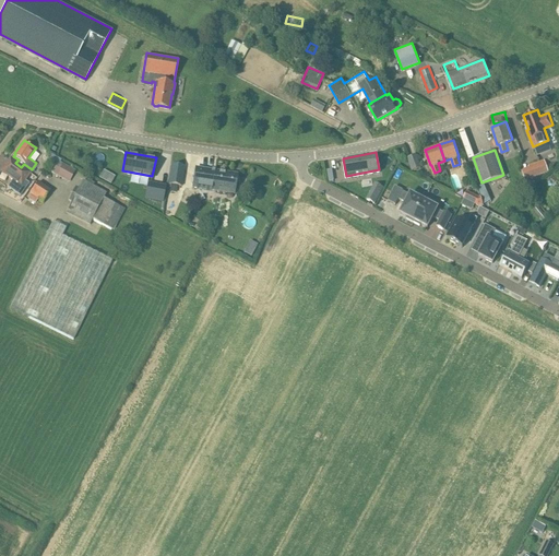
[(420,166),(416,152),(407,155),(412,168),(420,166)]
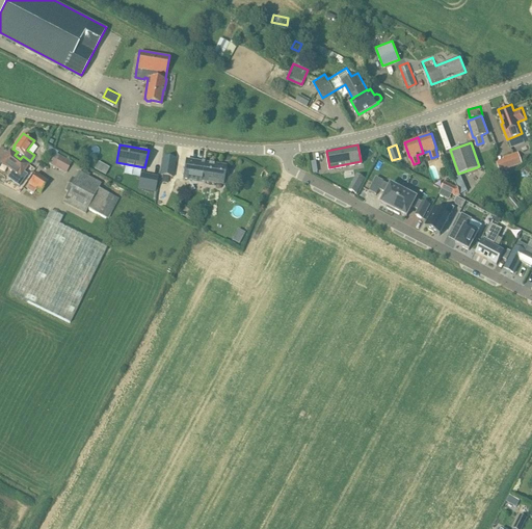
[(18,152),(12,149),(11,148),(3,159),(22,173),(30,161),(23,156),(20,159),(15,155),(18,152)]
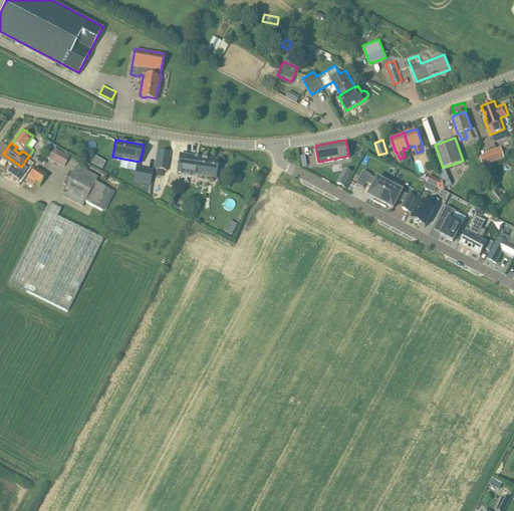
[(504,156),(500,145),(486,150),(486,152),(479,154),(483,164),(504,156)]
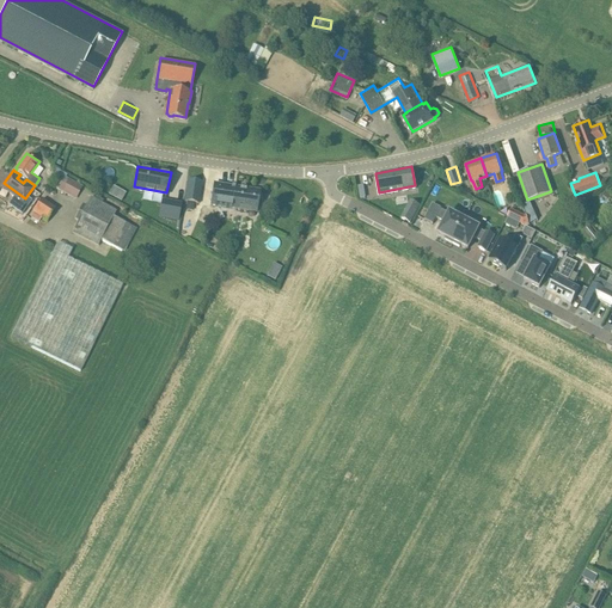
[(81,184),(63,173),(57,184),(77,195),(81,184)]
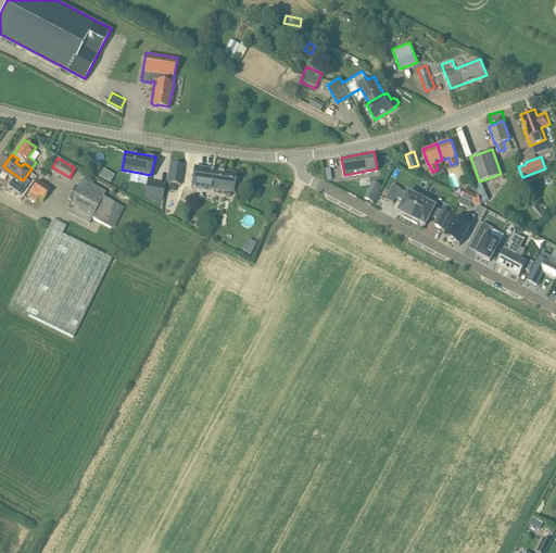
[(180,183),(184,163),(171,161),(167,180),(180,183)]
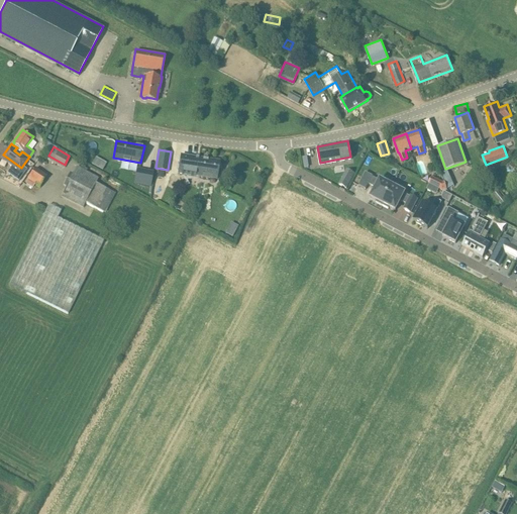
[(221,160),(182,153),(179,172),(218,178),(221,160)]
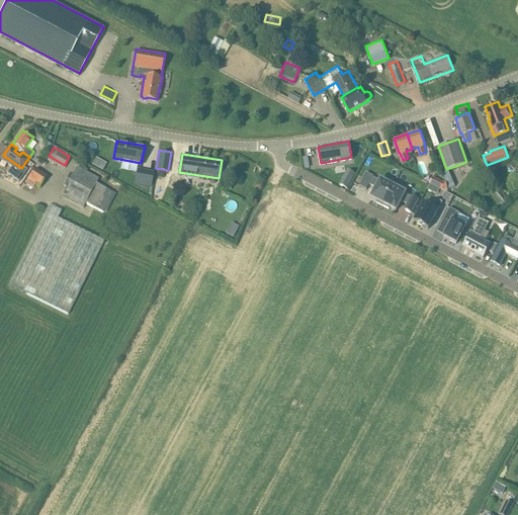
[(98,176),(77,165),(73,173),(70,172),(64,184),(67,186),(63,194),(83,205),(86,201),(105,211),(115,191),(96,181),(98,176)]
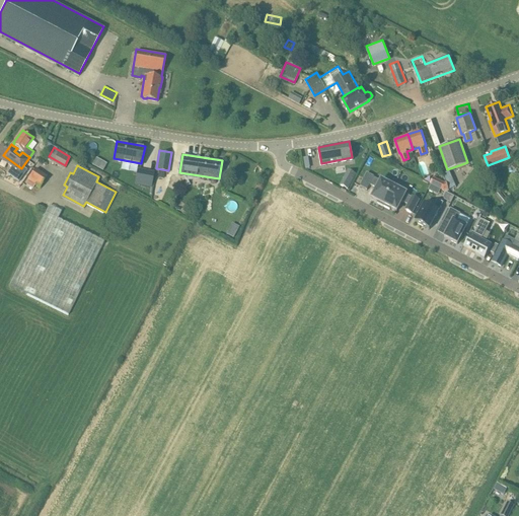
[(47,175),(35,167),(25,181),(32,187),(34,182),(40,186),(47,175)]
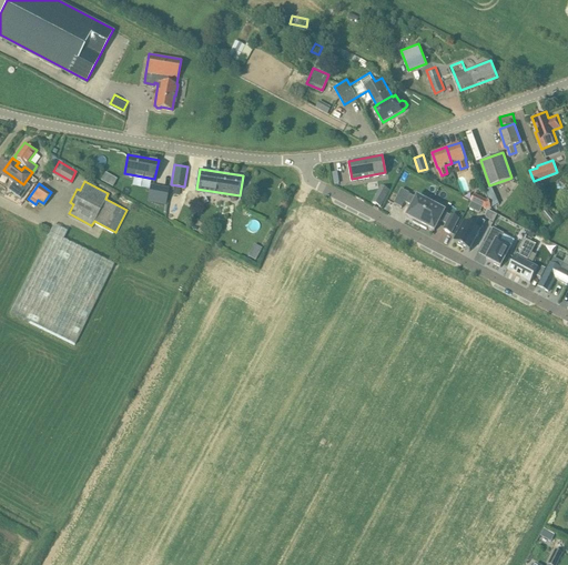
[(168,188),(151,184),(148,199),(165,202),(168,188)]
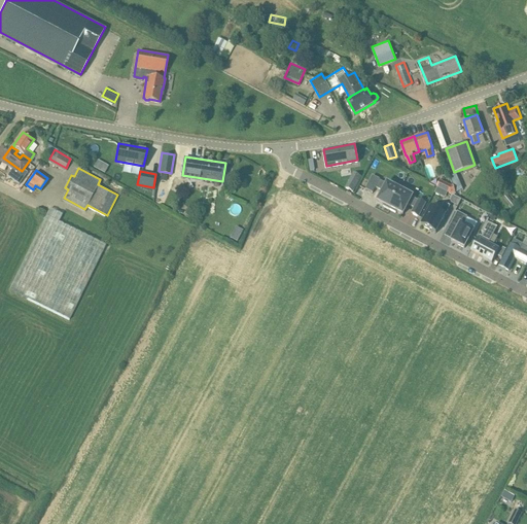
[(389,207),(399,187),(387,180),(386,181),(380,178),(380,177),(373,173),(365,186),(373,190),(376,185),(383,188),(378,199),(384,202),(383,204),(389,207)]
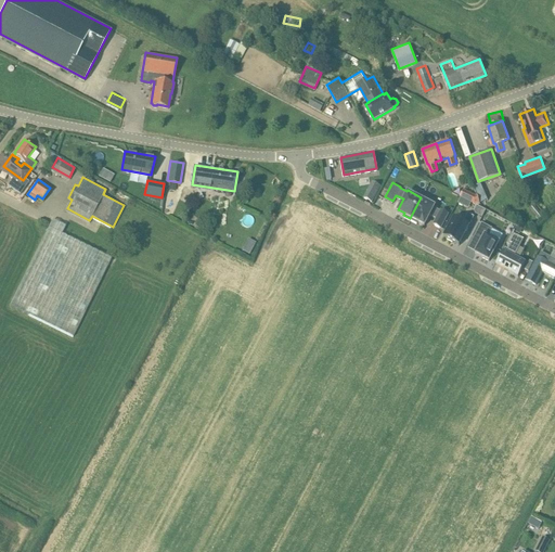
[(376,192),(369,188),(364,195),(372,200),(376,192)]
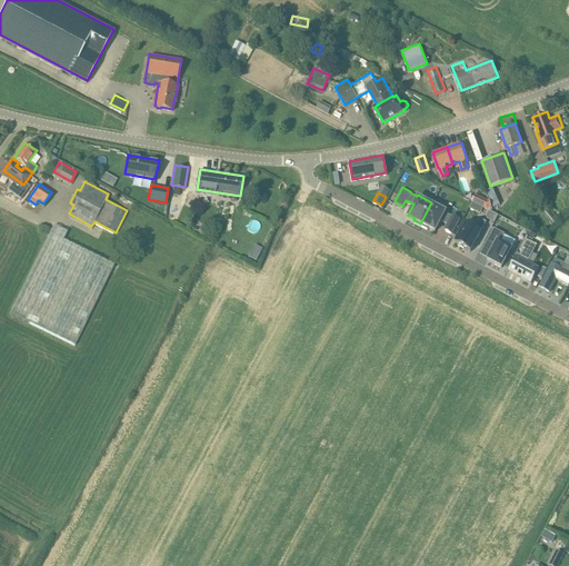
[(487,199),(475,192),(471,198),(488,207),(491,206),(489,198),(487,199)]
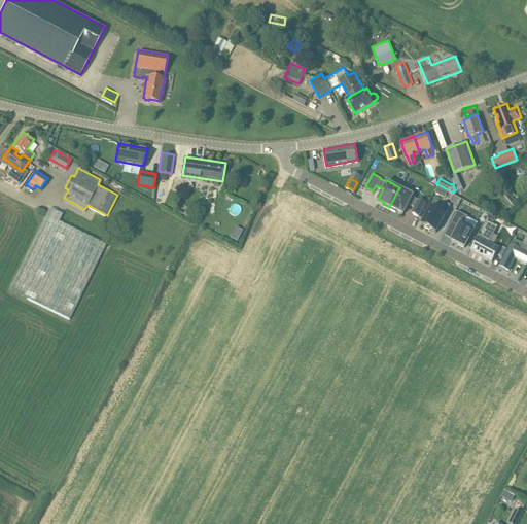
[(413,194),(399,187),(389,207),(395,211),(396,209),(402,212),(409,202),(415,205),(412,211),(418,214),(425,201),(419,197),(418,198),(412,195),(413,194)]
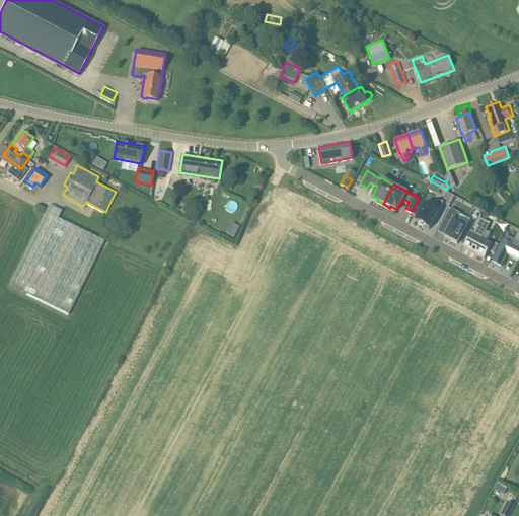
[(508,200),(500,190),(496,194),(504,203),(508,200)]
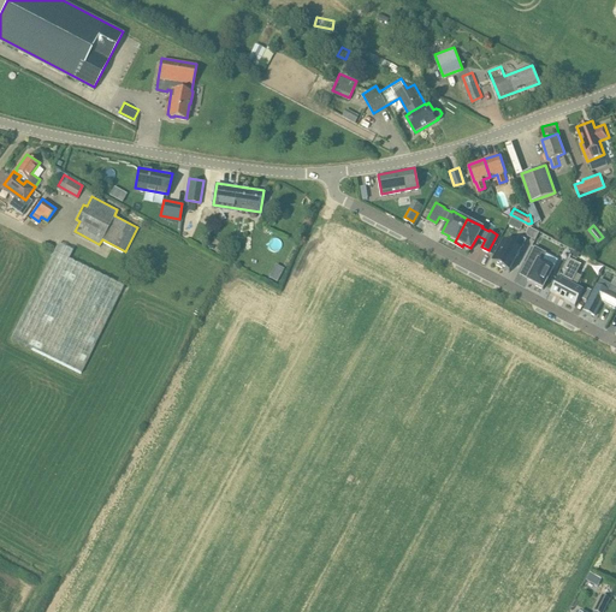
[(514,244),(504,239),(492,260),(509,269),(526,238),(519,233),(514,244)]
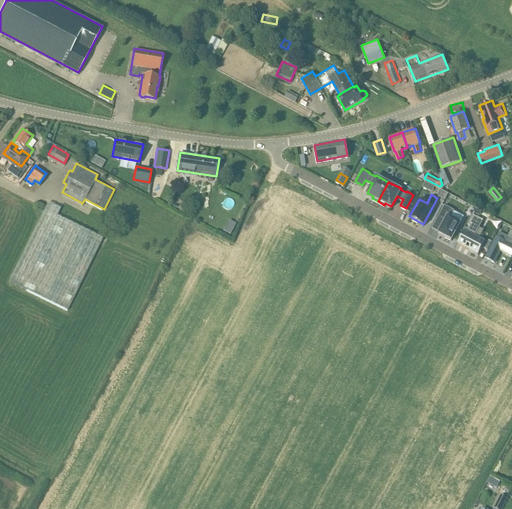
[(61,207),(48,200),(7,279),(67,309),(103,236),(57,213),(61,207)]
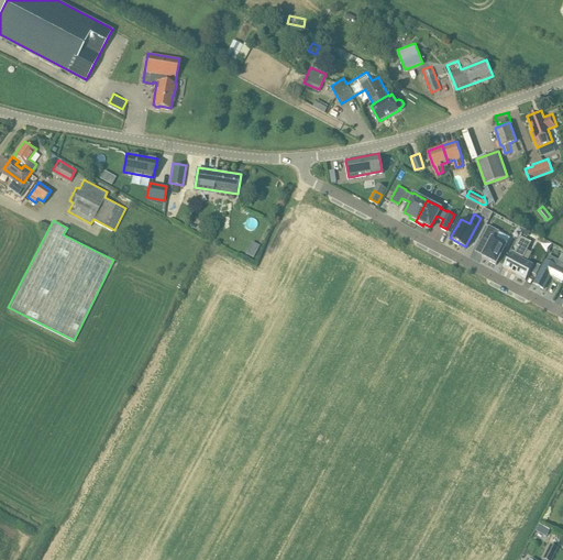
[(488,223),(482,238),(489,241),(483,253),(482,255),(496,262),(506,243),(495,238),(499,229),(488,223)]
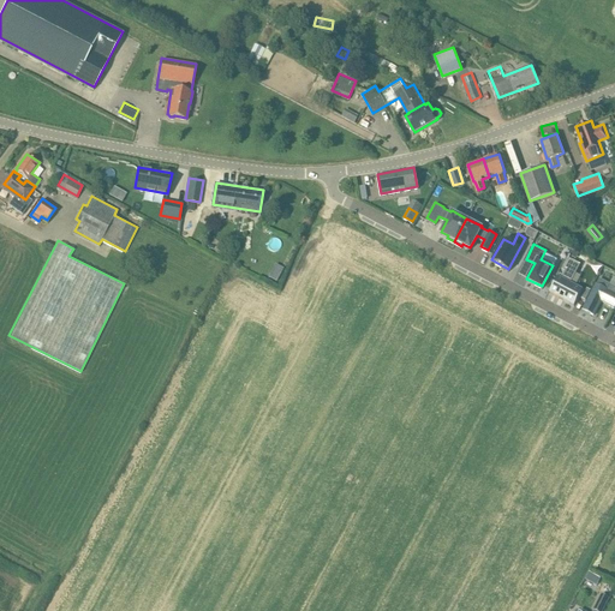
[(569,253),(561,268),(565,269),(562,274),(560,271),(550,291),(574,304),(583,288),(571,281),(580,263),(569,257),(571,253),(569,253)]
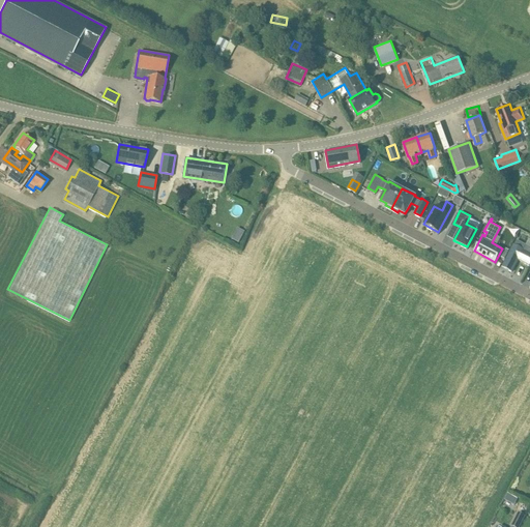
[(529,244),(517,238),(502,264),(511,269),(518,257),(529,263),(529,261),(529,244)]
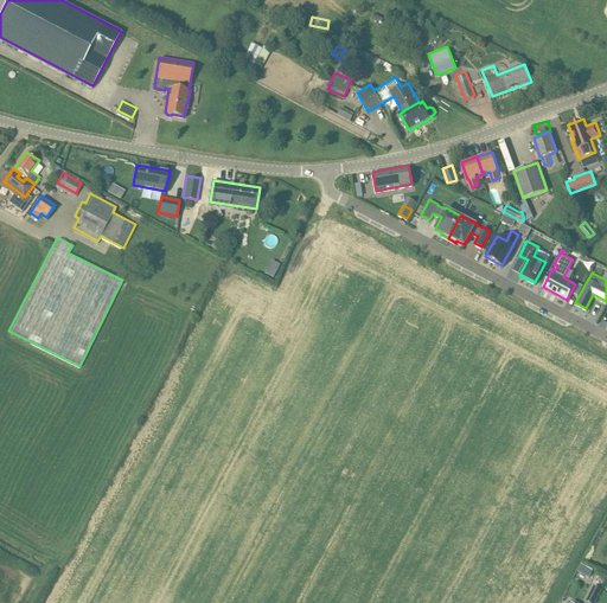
[(601,588),(594,584),(587,600),(594,602),(601,588)]
